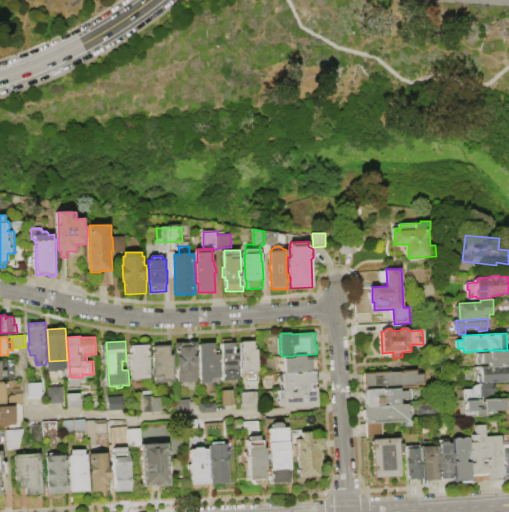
[(241,342),(255,341),(256,349),(258,349),(260,371),(258,372),(257,373),(254,374),(252,372),(249,372),(248,374),(245,374),(243,373),(241,342)]
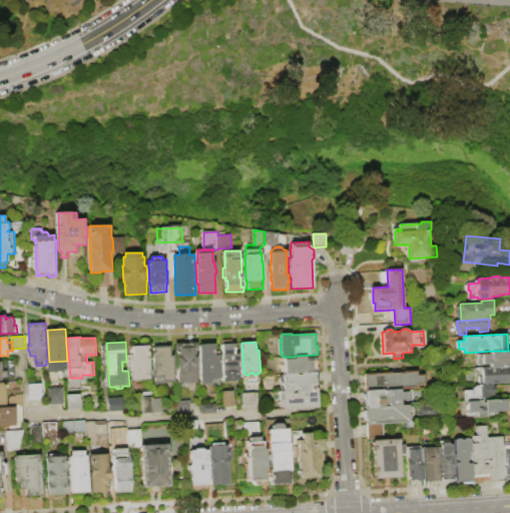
[(202,385),(200,348),(199,345),(216,344),(216,355),(222,355),(223,378),(212,379),(213,384),(202,385)]
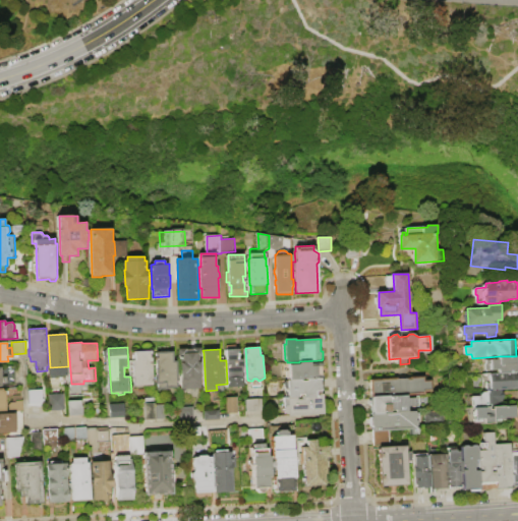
[(227,349),(239,349),(240,359),(243,359),(244,371),(243,371),(244,387),(229,388),(227,349)]
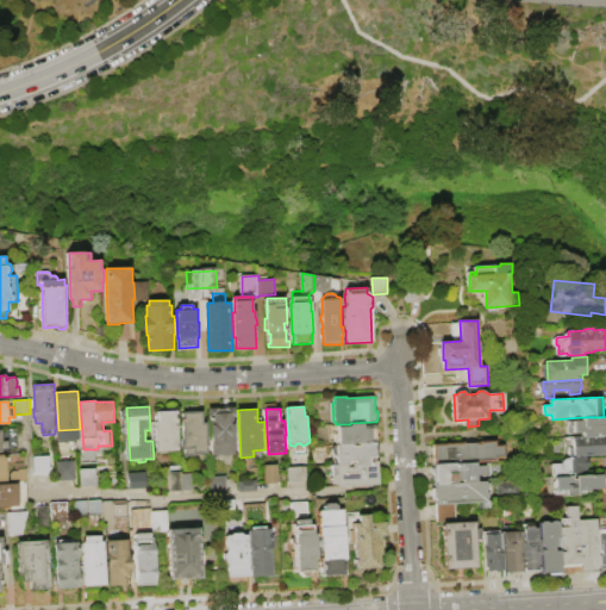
[(177,411),(180,450),(161,452),(160,442),(158,442),(157,422),(158,422),(158,412),(177,411)]
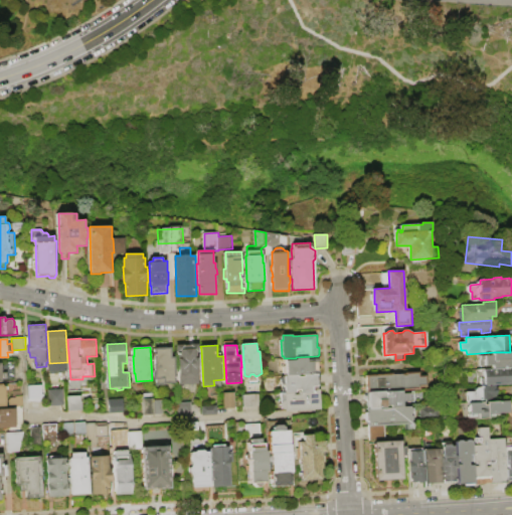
[(155,348),(172,347),(173,357),(176,357),(177,383),(167,383),(167,385),(157,386),(156,376),(157,376),(155,348)]
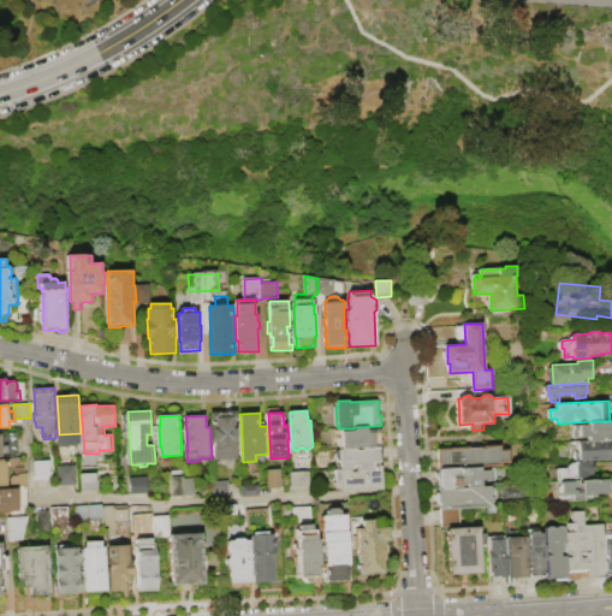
[(218,418),(233,418),(235,428),(238,428),(239,440),(238,440),(239,460),(218,461),(217,442),(215,442),(214,430),(218,428),(218,418)]
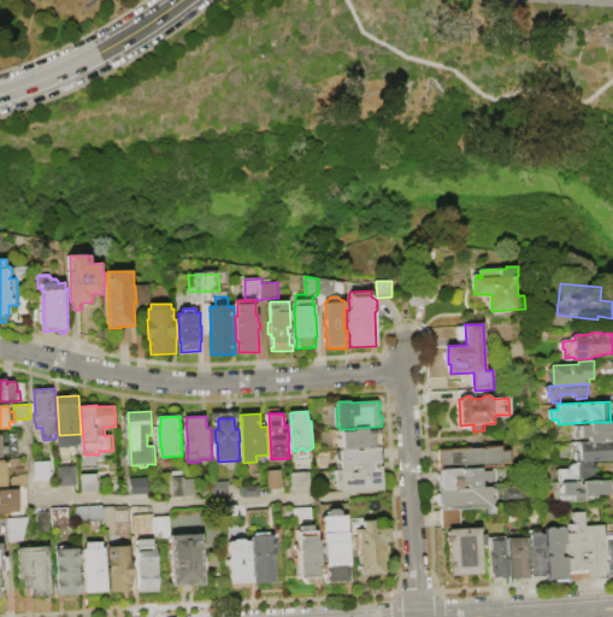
[(611,422),(612,422),(612,441),(611,441),(593,441),(593,438),(578,439),(577,425),(591,425),(591,422),(611,422)]
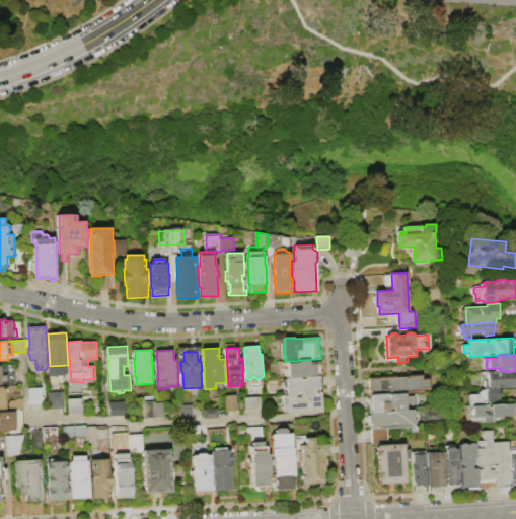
[(289,363),(298,363),(298,361),(309,360),(310,363),(322,362),(322,364),(315,364),(315,365),(321,365),(321,373),(316,374),(323,374),(323,376),(310,376),(310,377),(289,378),(289,377),(287,376),(287,369),(289,367),(289,363)]
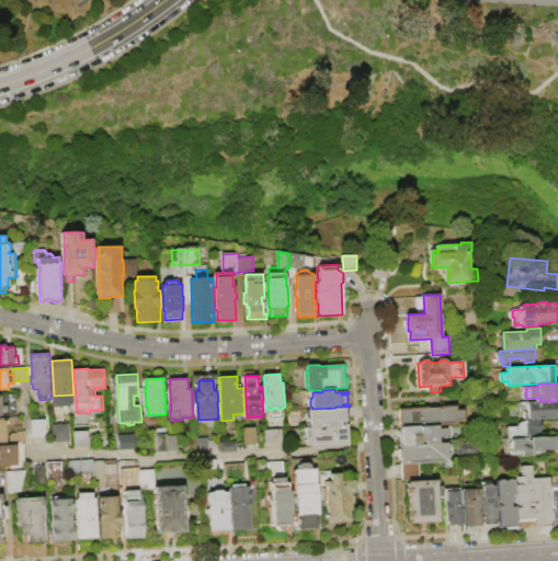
[(0,396),(1,396),(1,395),(18,393),(19,415),(0,415),(0,396)]
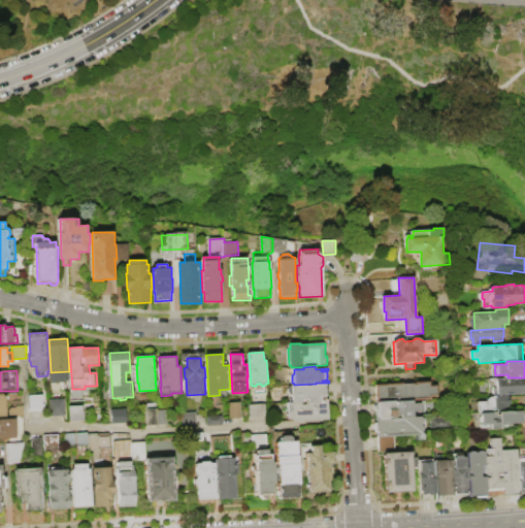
[(507,377),(523,377),(524,394),(511,394),(498,395),(497,378),(507,377)]
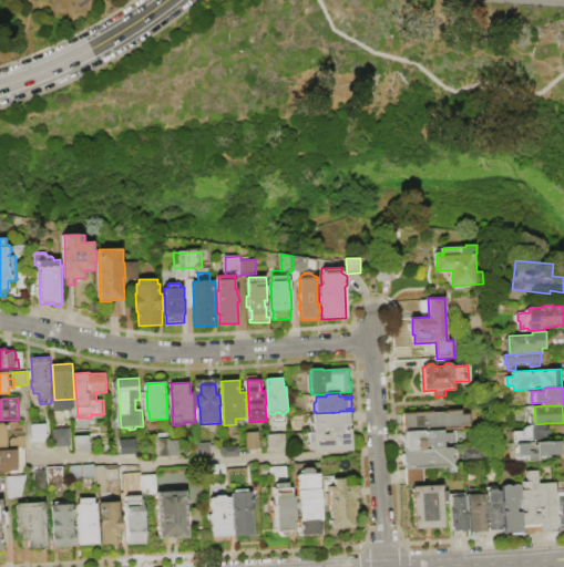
[(406,432),(404,412),(434,411),(434,412),(444,412),(444,411),(448,411),(448,410),(464,409),(464,413),(472,413),(473,425),(464,426),(465,429),(444,430),(406,432)]
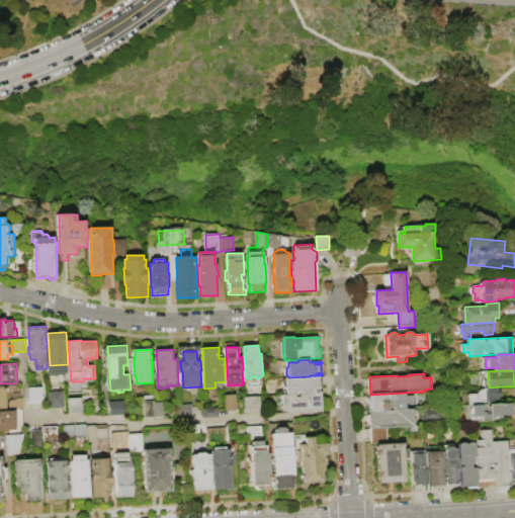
[(322,376),(322,389),(315,389),(315,394),(288,395),(288,387),(285,386),(283,384),(283,381),(285,378),(288,377),(310,376),(322,376)]
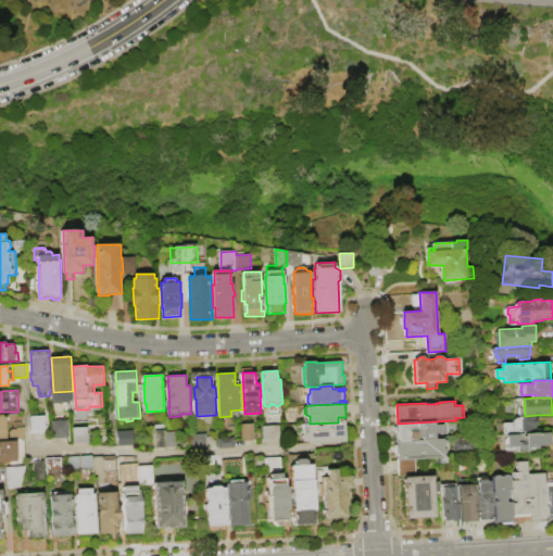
[(525,416),(538,415),(538,427),(525,428),(526,433),(524,433),(506,434),(506,433),(502,433),(501,422),(515,422),(515,420),(516,418),(520,418),(522,416),(525,416)]
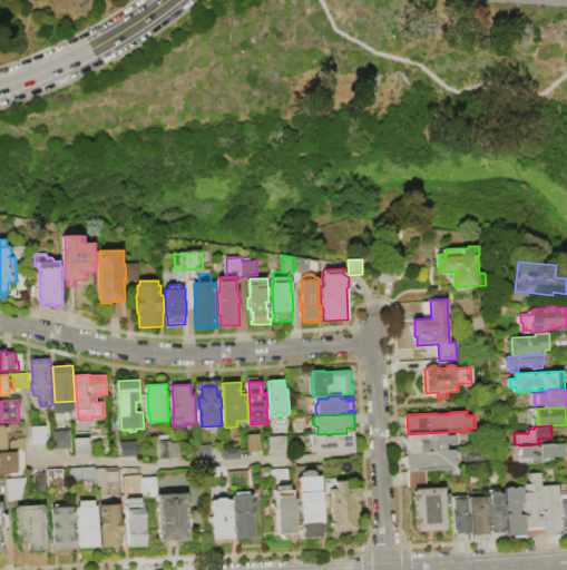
[(0,450),(0,426),(5,426),(8,428),(9,450),(0,450)]
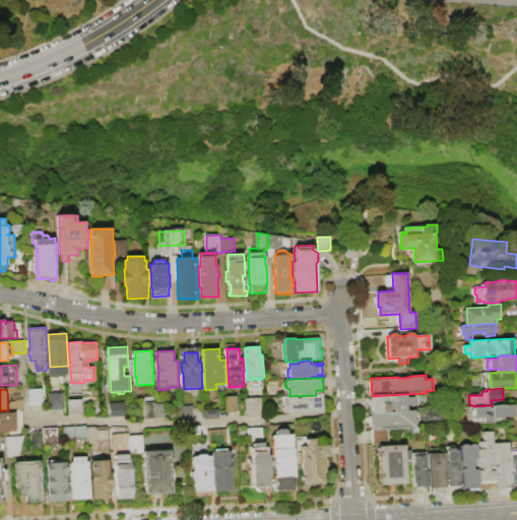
[(30,390),(44,389),(45,403),(31,403),(30,390)]
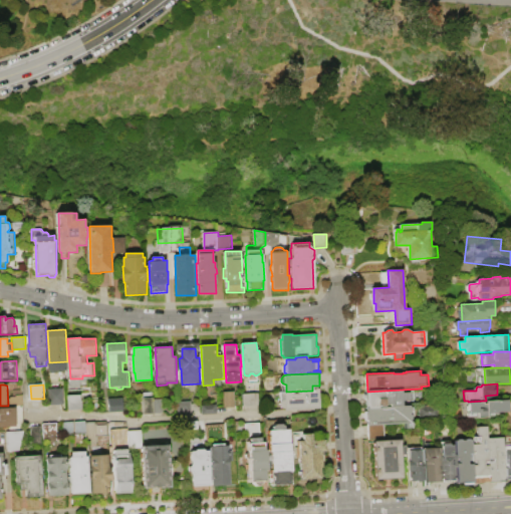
[(50,389),(64,389),(65,405),(50,405),(50,389)]
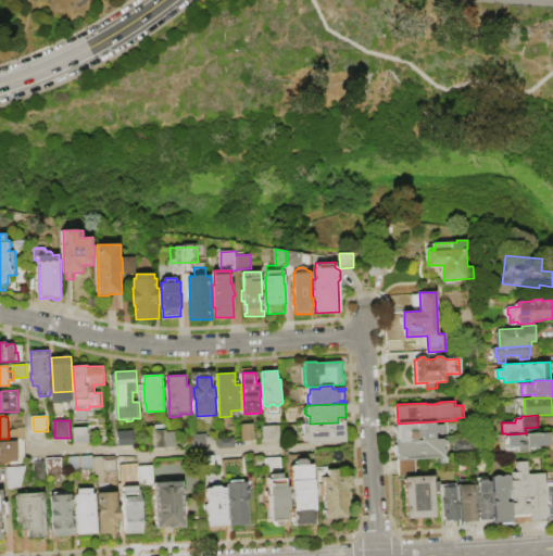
[(309,424),(310,424),(338,422),(341,422),(341,420),(346,420),(346,427),(348,427),(348,434),(347,434),(347,442),(309,443),(309,442),(308,442),(304,440),(304,436),(306,432),(309,432),(309,424)]
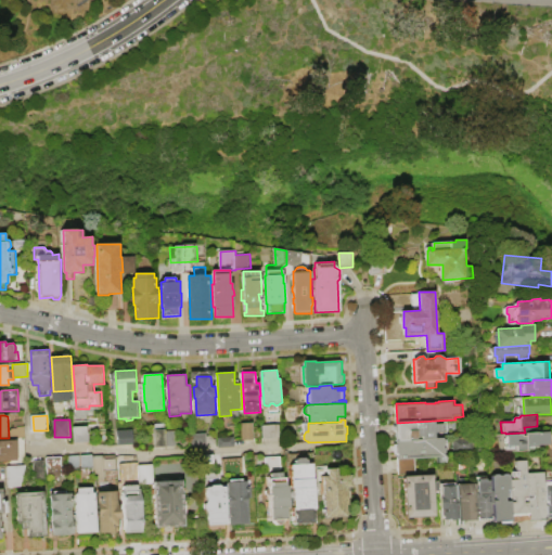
[(264,425),(266,425),(266,421),(272,421),(272,425),(281,425),(281,437),(278,437),(278,438),(265,438),(264,425)]
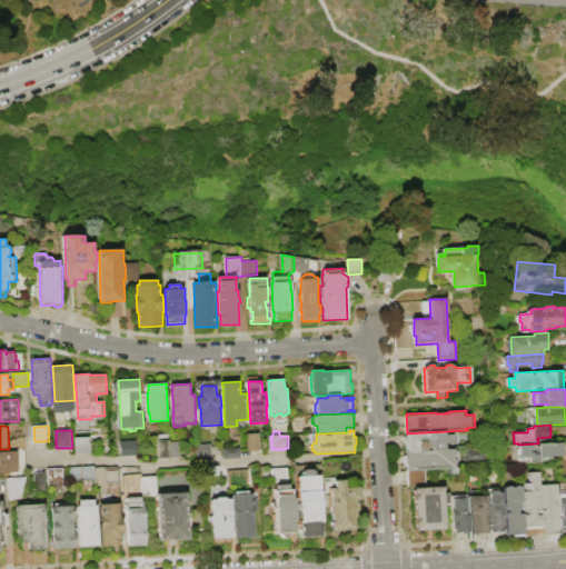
[(408,451),(407,433),(446,431),(446,435),(455,433),(455,432),(458,432),(458,442),(446,443),(447,449),(434,450),(433,447),(427,448),(427,450),(408,451)]
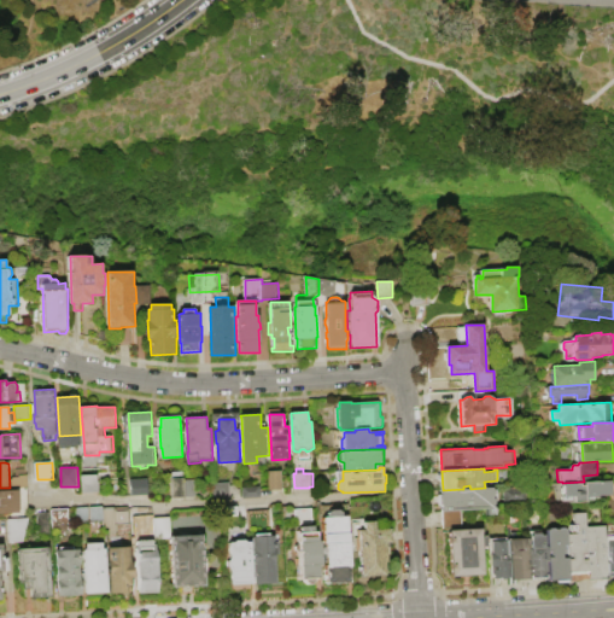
[(269,471),(284,470),(285,490),(270,491),(269,471)]
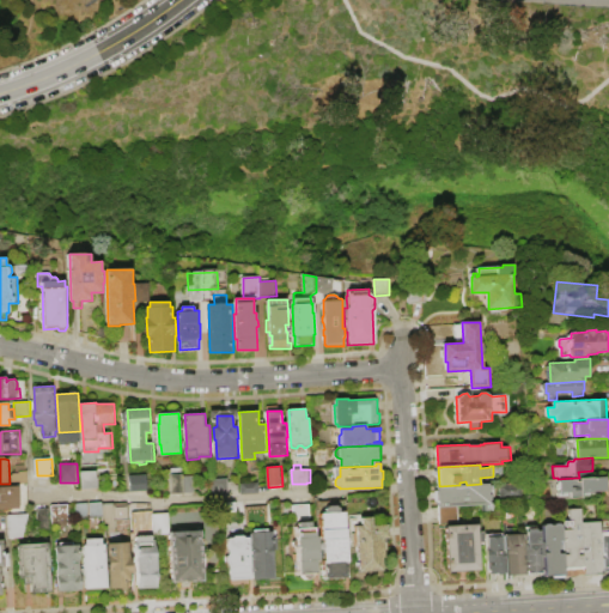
[(171,475),(172,475),(172,468),(183,468),(184,474),(184,477),(186,493),(172,495),(171,475)]
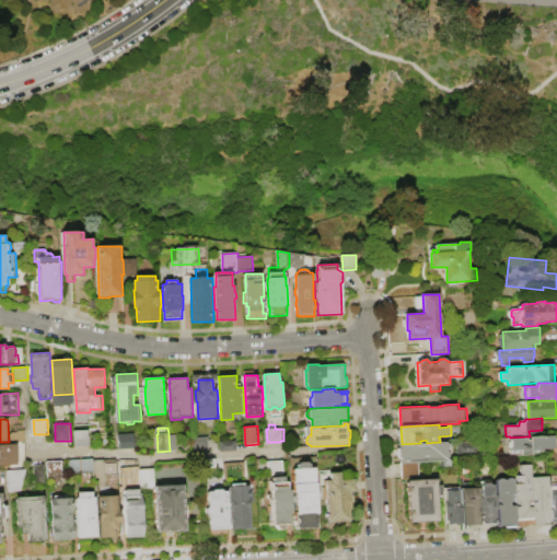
[(76,431),(91,430),(92,446),(77,446),(76,431)]
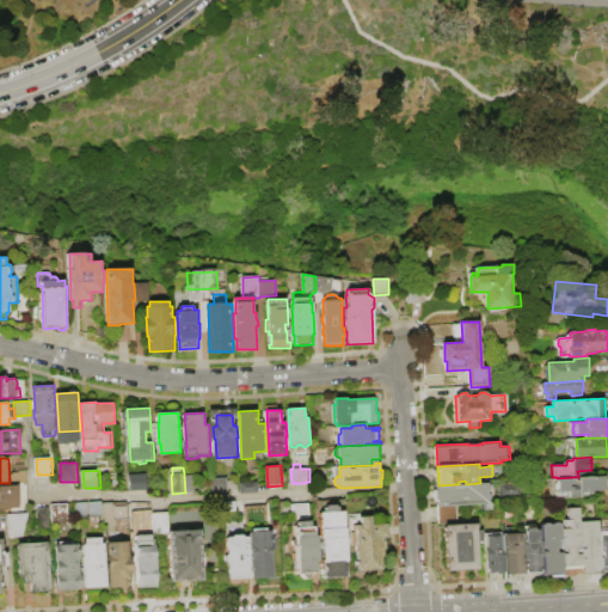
[(30,482),(18,483),(13,483),(13,475),(14,472),(22,472),(22,471),(29,471),(30,482)]
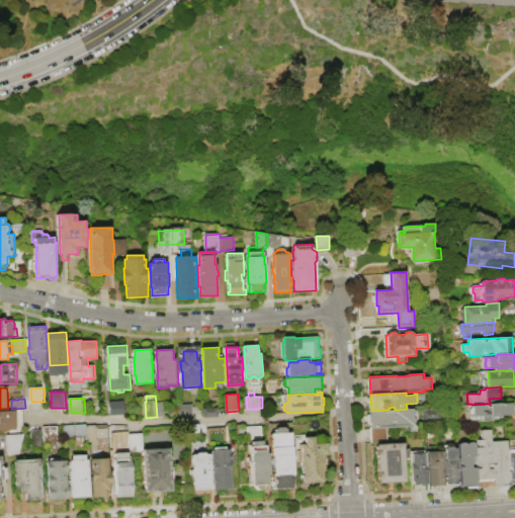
[(110,402),(125,401),(126,416),(111,416),(110,402)]
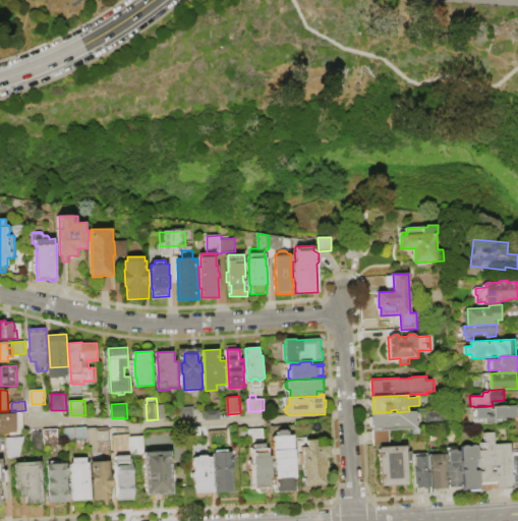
[(158,419),(157,405),(166,404),(167,418),(158,419)]
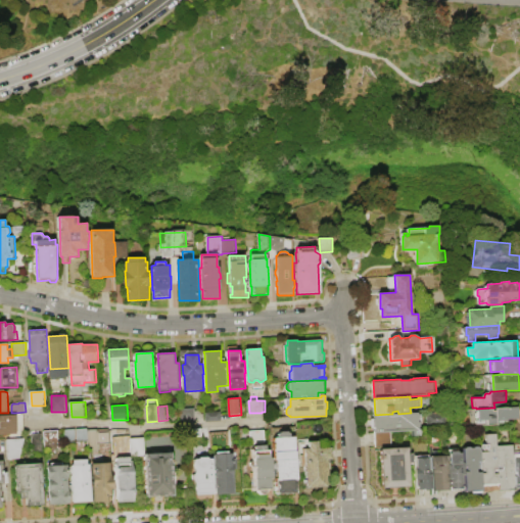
[(476,409),(492,408),(492,411),(495,411),(495,408),(518,407),(519,419),(505,420),(505,423),(498,423),(498,425),(477,426),(477,425),(472,425),(471,412),(474,412),(474,410),(476,410),(476,409)]
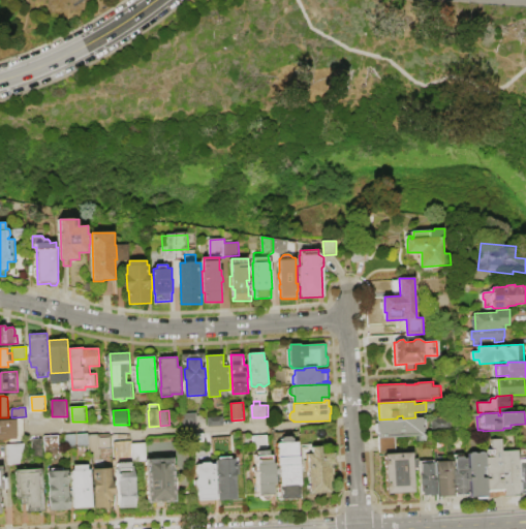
[(184,413),(198,412),(198,427),(185,427),(184,413)]
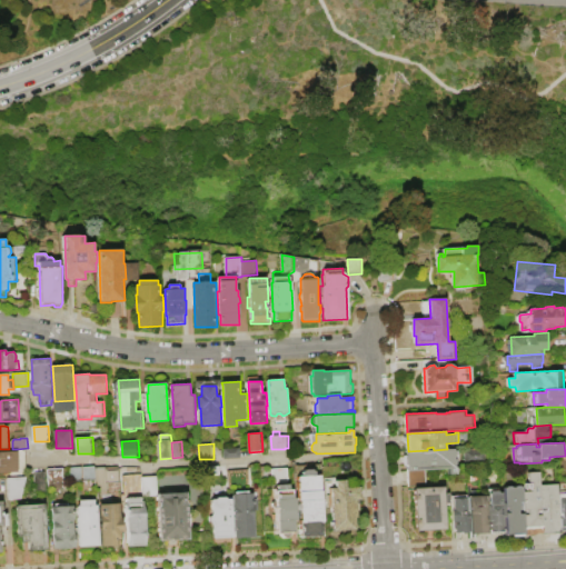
[(0,451),(17,451),(17,449),(28,448),(28,470),(19,471),(19,472),(0,472),(0,451)]
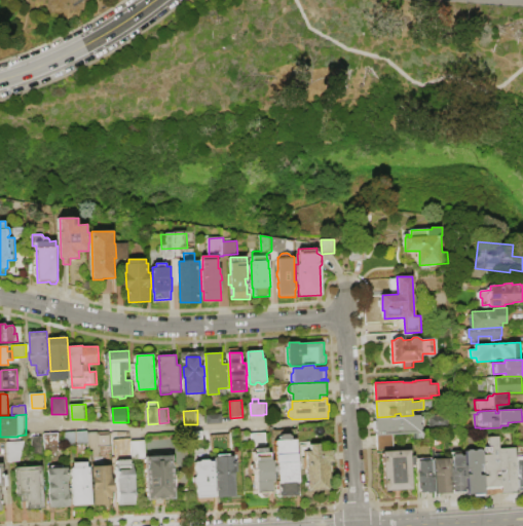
[(209,414),(223,414),(224,424),(209,424),(209,414)]
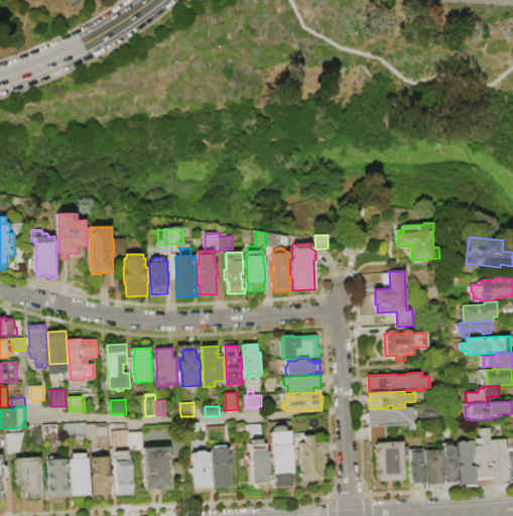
[(371,426),(370,426),(370,422),(368,420),(368,415),(369,413),(369,409),(370,409),(387,408),(393,408),(405,407),(412,407),(412,408),(414,409),(416,409),(417,417),(414,417),(415,420),(413,421),(413,423),(415,423),(415,424),(416,424),(416,428),(415,428),(415,429),(408,430),(408,424),(387,425),(371,426)]
